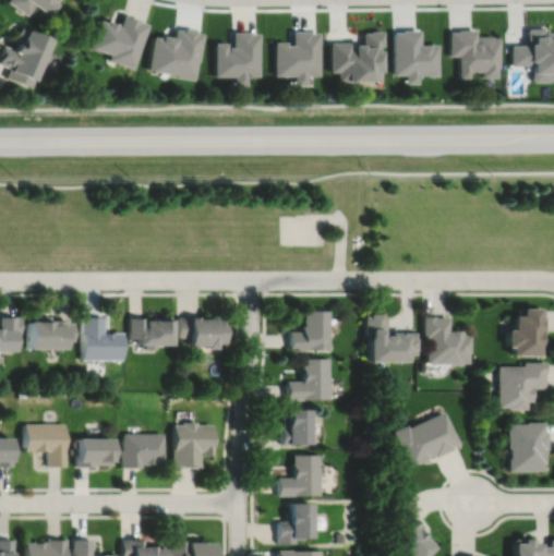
[(12,0),(11,2),(32,16),(34,12),(37,14),(40,10),(50,16),(58,5),(53,2),(55,0),(12,0)]
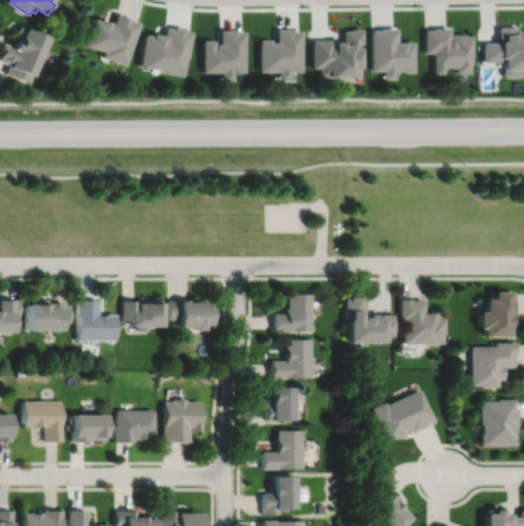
[(118,14),(115,26),(111,25),(112,23),(104,21),(103,22),(95,20),(87,46),(106,52),(104,58),(129,66),(142,24),(134,22),(134,20),(118,14)]
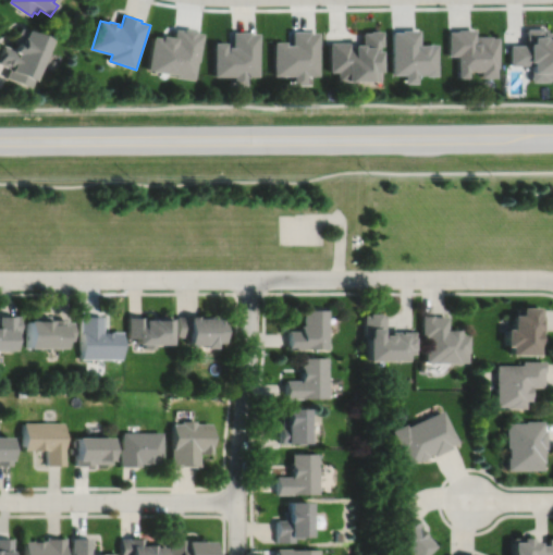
[(24,28),(17,44),(20,45),(17,50),(5,45),(1,57),(2,58),(0,63),(13,69),(10,78),(33,88),(38,75),(40,76),(44,65),(46,66),(51,53),(47,51),(51,40),(42,37),(44,34),(31,29),(31,31),(24,28)]
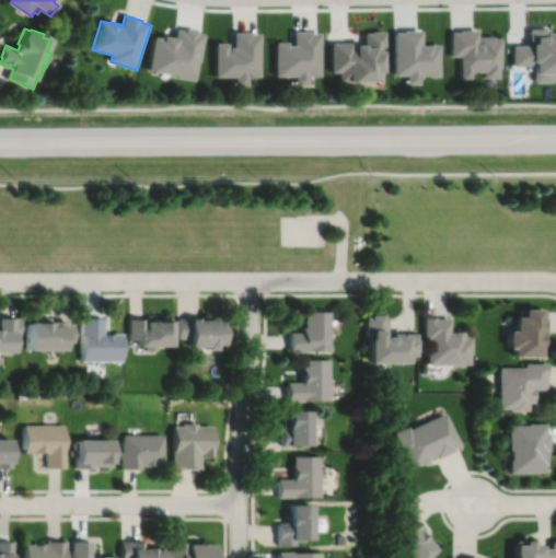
[(155,38),(151,71),(181,76),(180,79),(198,81),(200,62),(203,64),(206,34),(198,33),(199,32),(186,30),(186,32),(178,31),(177,38),(165,37),(164,39),(155,38)]
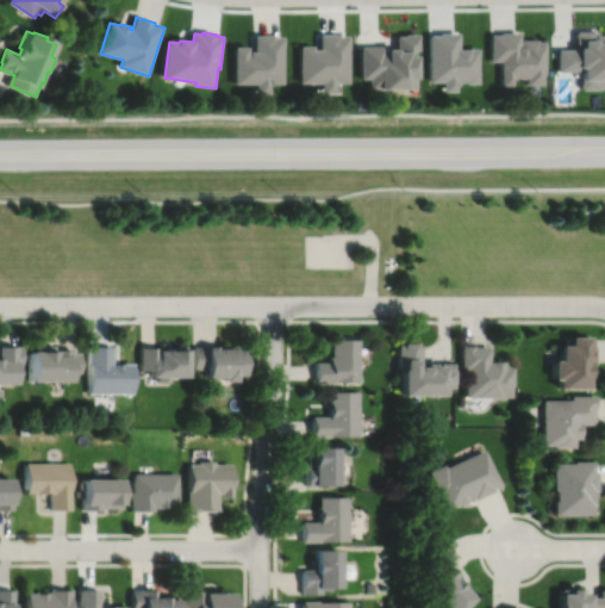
[(578,33),(578,50),(560,51),(561,73),(582,73),(584,91),(603,91),(603,88),(604,88),(604,36),(600,36),(600,32),(578,33)]
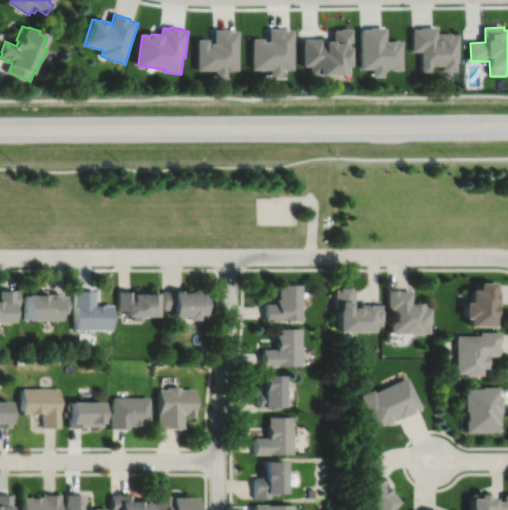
[(363,30),(363,69),(374,69),(374,77),(386,77),(386,69),(387,69),(387,70),(392,70),(392,69),(393,69),(393,70),(404,70),(404,41),(393,41),(393,42),(388,42),(388,28),(372,28),(372,30),(363,30)]
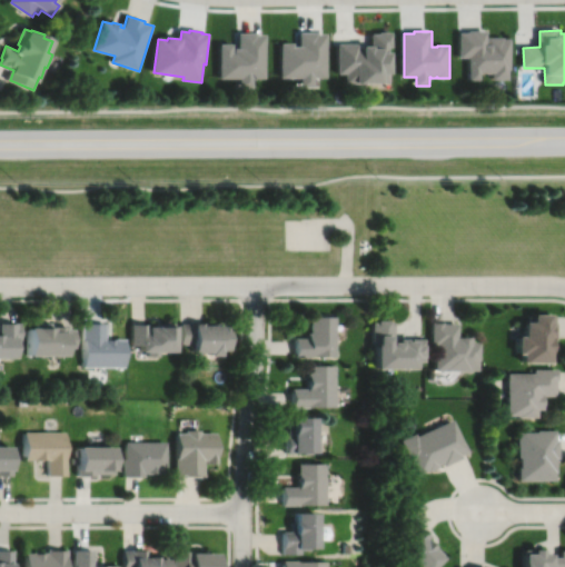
[(462,33),(462,58),(472,58),(472,81),(483,81),(483,73),(488,73),(488,75),(494,75),(494,73),(495,73),(495,80),(511,80),(511,70),(513,70),(513,39),(505,39),(505,38),(488,38),(488,31),(471,31),(471,33),(462,33)]
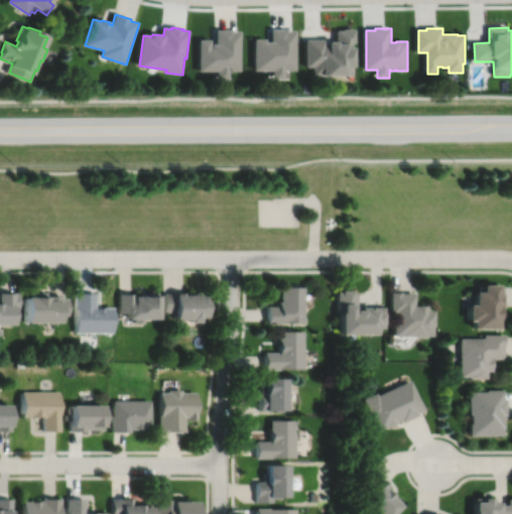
[(307,40),(308,68),(314,68),(315,76),(322,76),(322,77),(331,77),(331,76),(354,76),(354,67),(355,67),(354,47),(354,43),(357,43),(357,29),(345,29),(345,31),(338,31),(338,42),(329,42),(329,44),(327,44),(327,40),(307,40)]
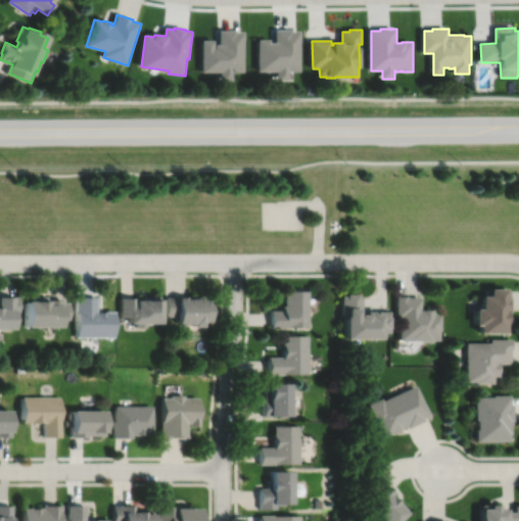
[(203,41),(203,73),(222,73),(222,81),(234,81),(234,73),(245,73),(245,33),(236,33),(236,31),(220,31),(220,45),(215,45),(215,41),(203,41)]
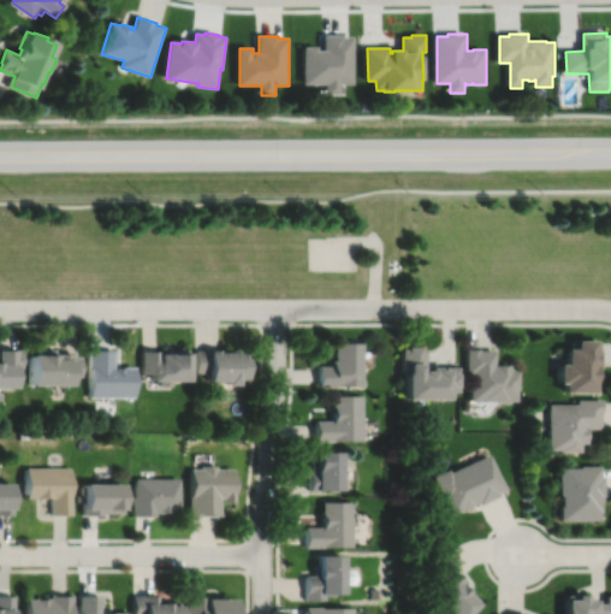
[(326,36),(326,51),(319,51),(319,47),(306,48),(306,86),(328,84),(328,94),(342,94),(342,84),(356,84),(355,37),(345,37),(345,36),(326,36)]
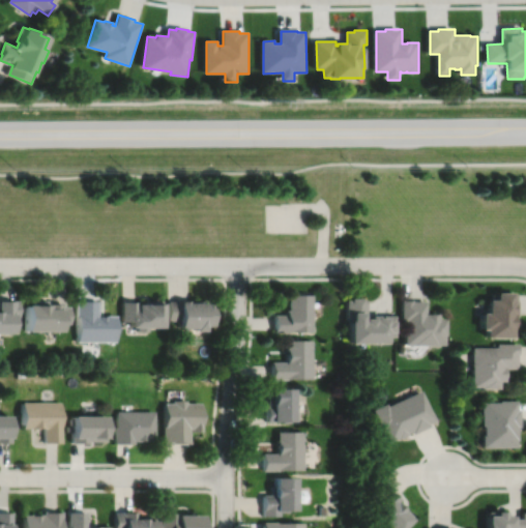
[(494,295),(494,302),(488,302),(488,316),(484,316),(484,332),(487,332),(487,341),(513,341),(513,340),(517,340),(517,323),(513,323),(513,318),(519,318),(519,302),(518,302),(518,295),(494,295)]
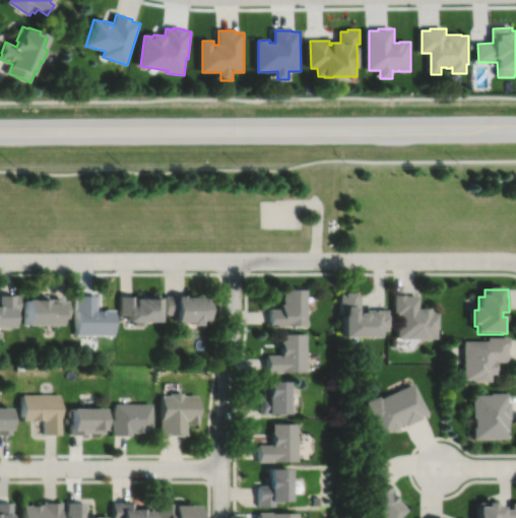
[(286,290),(286,306),(284,306),(284,311),(272,311),(272,328),(287,328),(287,327),(310,327),(309,290),(286,290)]
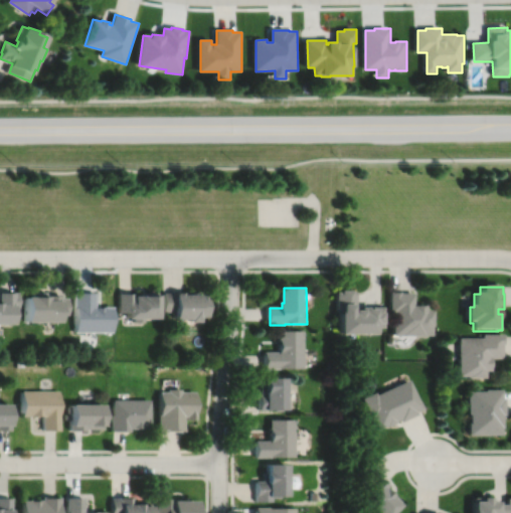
[(340,293),(340,314),(343,314),(343,336),(378,337),(378,330),(387,330),(387,309),(375,309),(375,311),(370,311),(370,309),(363,309),(362,312),(359,312),(359,293),(355,293),(355,292),(344,292),(344,293),(340,293)]
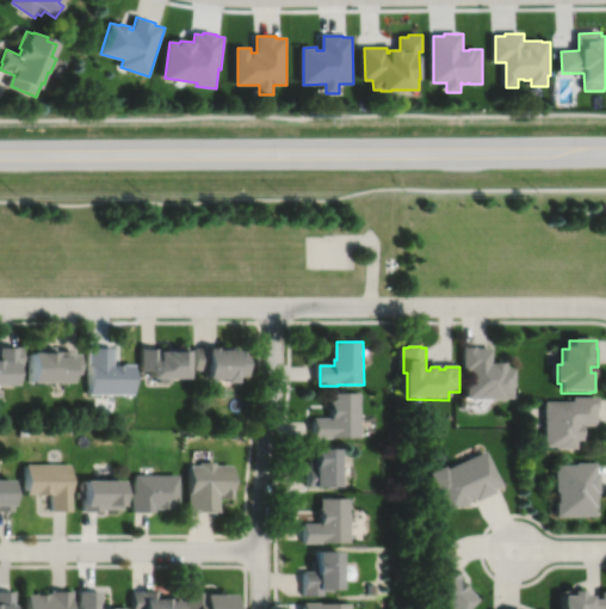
[(196,350),(196,371),(208,371),(208,376),(209,376),(209,381),(227,381),(227,386),(239,386),(239,380),(246,380),(246,352),(236,352),(236,350),(228,349),(228,352),(223,352),(223,348),(205,348),(205,350),(196,350)]
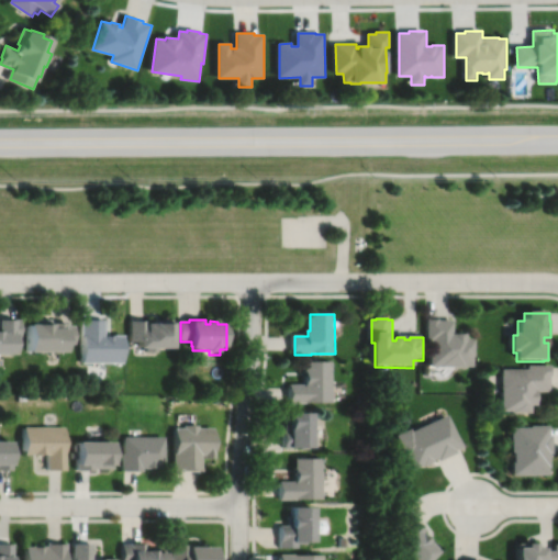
[(430,320),(430,343),(433,343),(433,368),(476,368),(476,358),(477,358),(477,339),(469,339),(469,334),(455,334),(455,321),(441,321),(441,320),(430,320)]
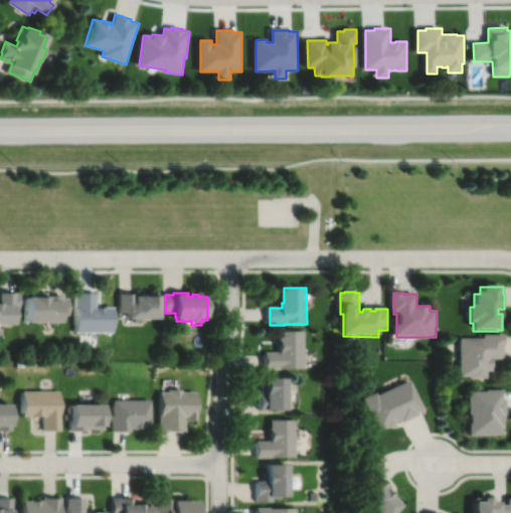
[(0,326),(16,326),(16,320),(17,320),(17,313),(15,313),(15,310),(21,310),(21,294),(2,294),(2,301),(0,301),(0,326)]
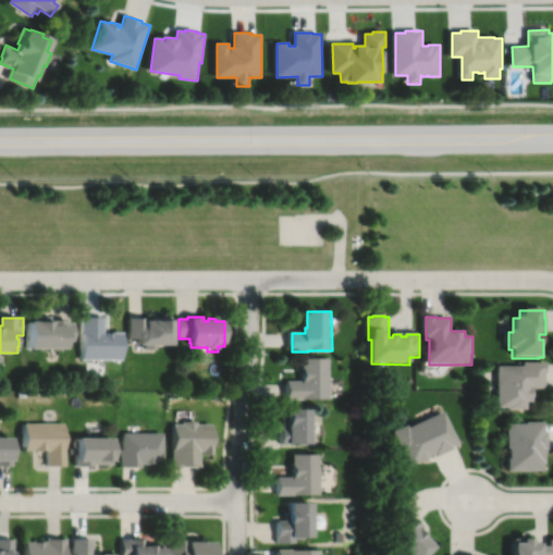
[(29,322),(29,352),(68,350),(68,343),(76,343),(76,324),(70,324),(70,321),(52,322),(52,318),(37,318),(37,322),(29,322)]
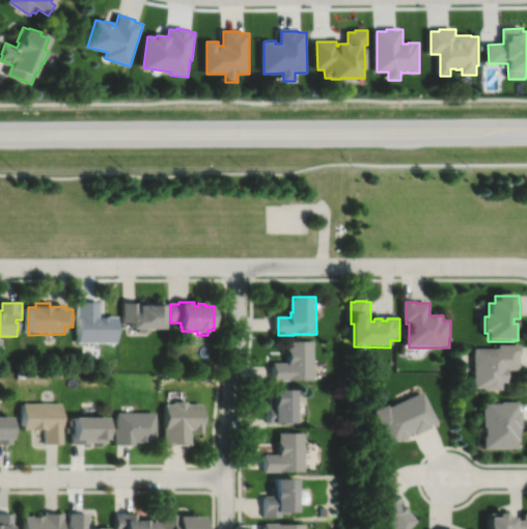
[(79,303),(79,319),(79,344),(118,344),(118,318),(110,318),(110,317),(102,317),(102,318),(101,318),(101,303),(79,303)]
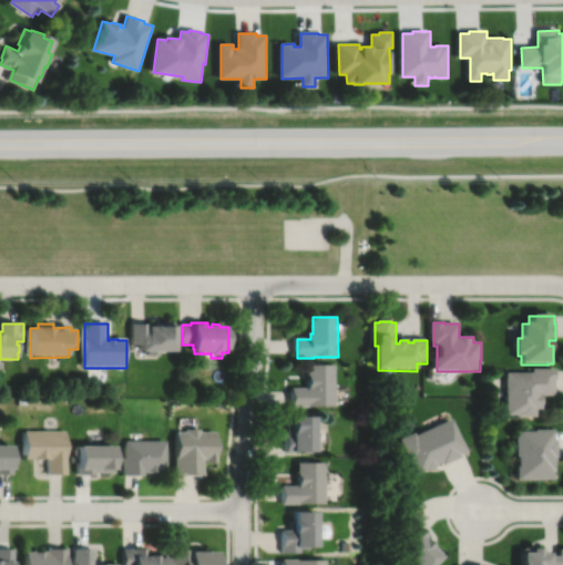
[(133,325),(133,347),(141,347),(141,353),(149,353),(149,358),(161,358),(161,353),(176,353),(176,324),(157,324),(157,328),(151,328),(151,325),(133,325)]
